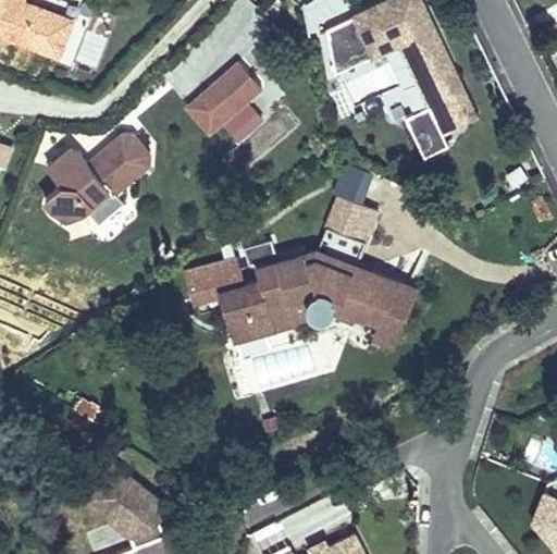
[(0,0),(0,38),(58,61),(73,21),(23,2),(23,0),(0,0)]
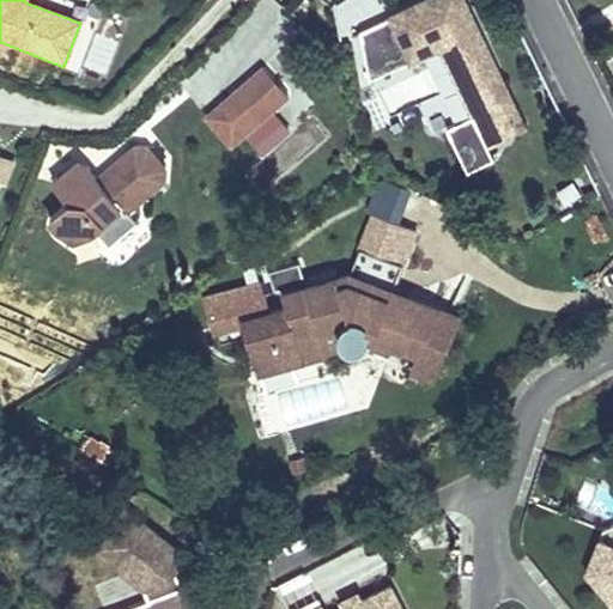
[(436,0),(430,0),(360,32),(369,81),(401,67),(394,54),(441,32),(463,81),(471,78),(475,90),(466,93),(477,116),(473,117),(447,131),(467,174),(493,162),(487,148),(521,132),(513,113),(509,114),(507,107),(509,105),(491,68),(495,67),(468,11),(462,13),(456,0),(443,0),(437,4),(436,0)]
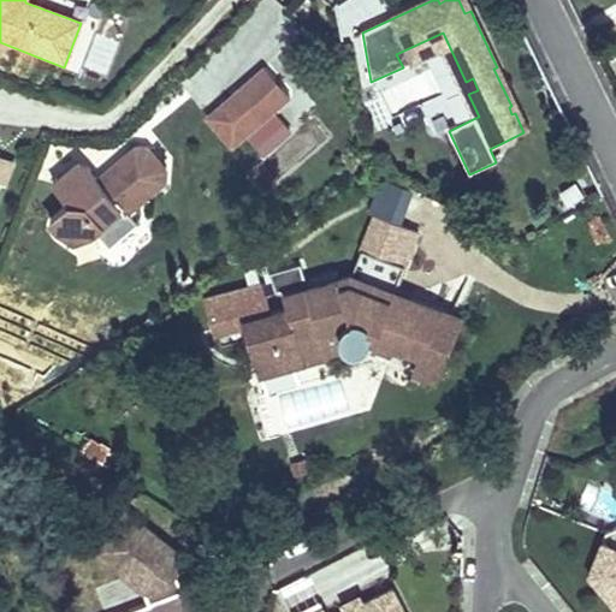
[(465,0),(438,0),(439,4),(445,0),(458,0),(465,13),(471,11),(465,0)]
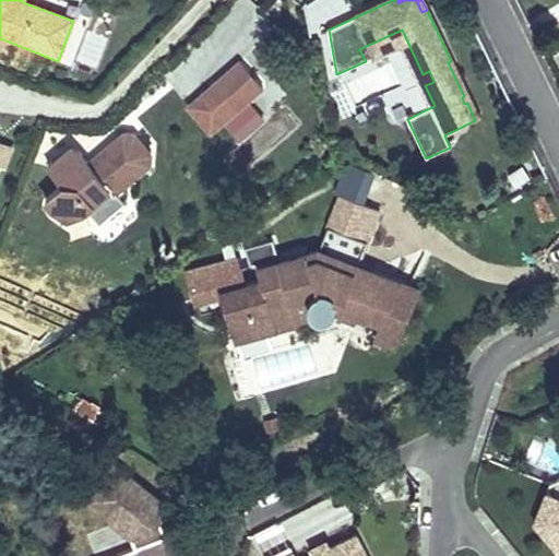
[(359,49),(366,61),(402,44),(431,107),(435,106),(425,85),(433,82),(429,71),(423,74),(402,30),(359,49)]
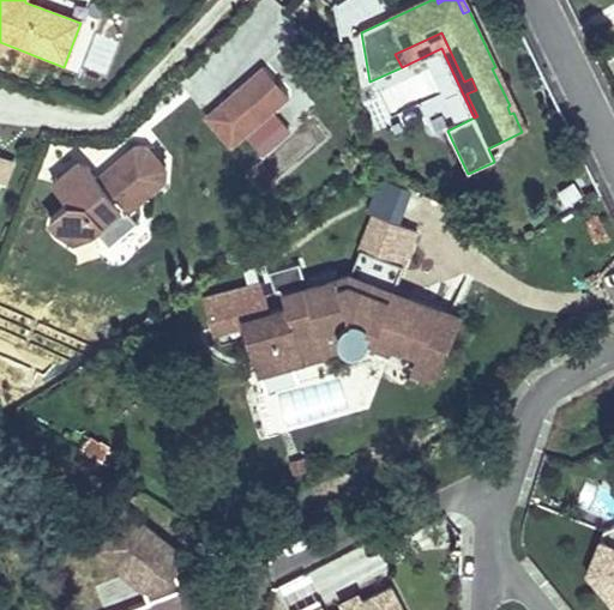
[(236,94),(262,121),(289,97),(264,68),(236,94)]
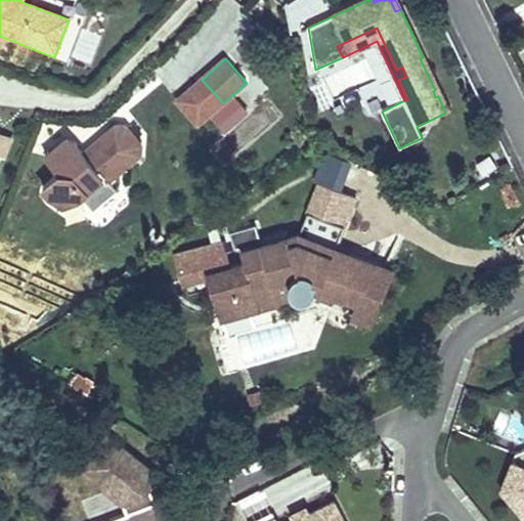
[(188,91),(210,115),(223,103),(202,80),(188,91)]
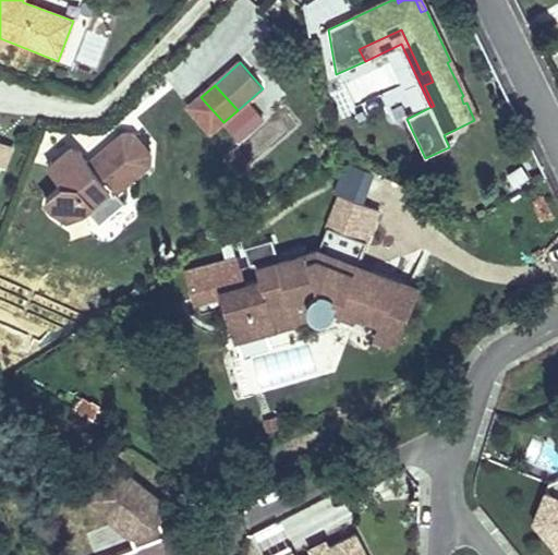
[(233,134),(257,115),(249,105),(226,125),(233,134)]
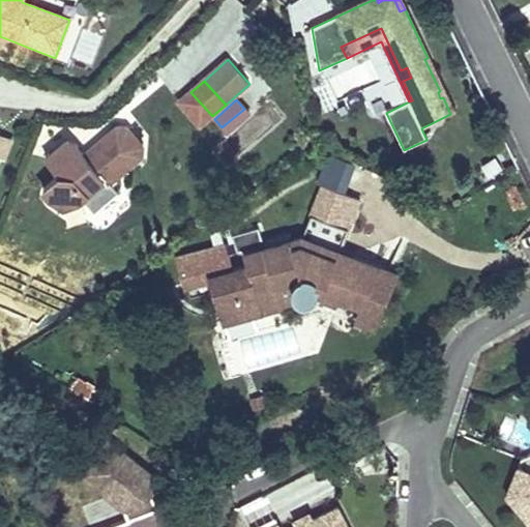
[(248,114),(244,109),(222,127),(226,133),(248,114)]
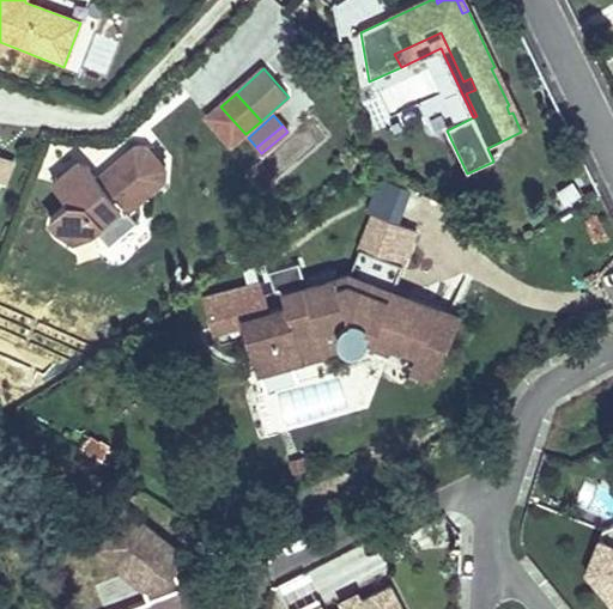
[(53,184),(70,203),(50,220),(58,229),(76,241),(96,231),(121,209),(126,214),(165,181),(165,169),(147,147),(135,147),(98,180),(84,165),(76,165),(53,184)]
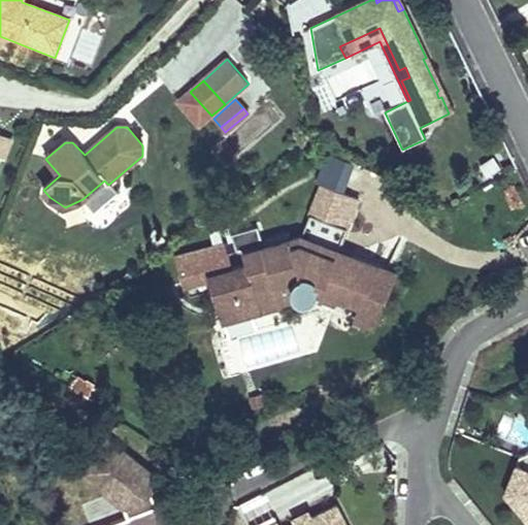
[(12,140),(0,135),(0,159),(4,161),(12,140)]
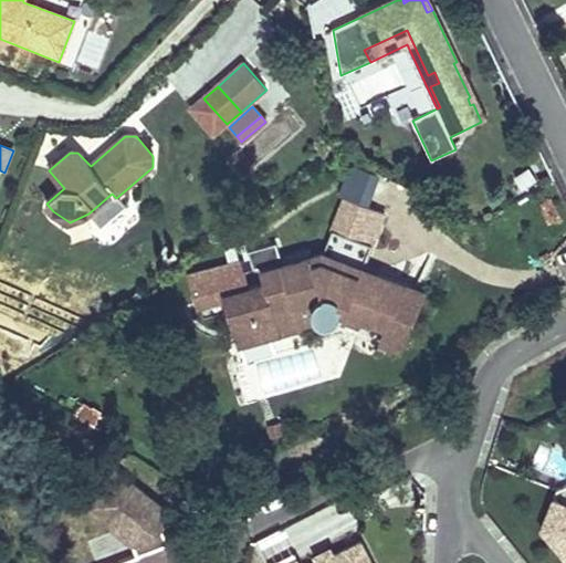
[(112,194),(94,209),(104,220),(122,205),(116,198),(112,194)]
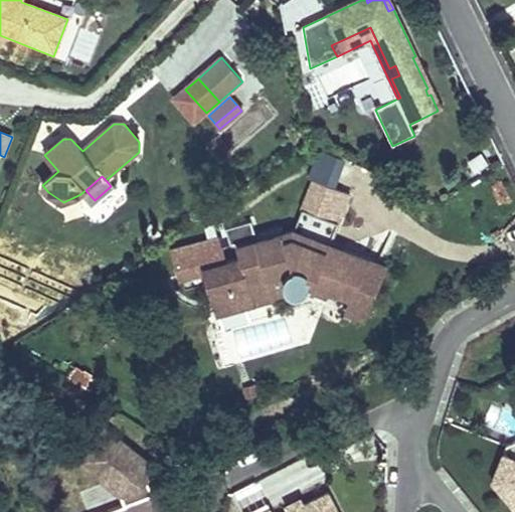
[(312,180),(292,231),(315,240),(336,189),(312,180)]
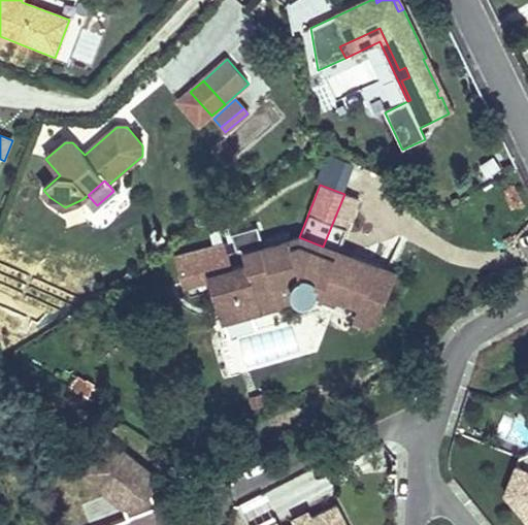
[(300,243),(348,263),(350,258),(299,237),(290,239),(292,245),(300,243)]
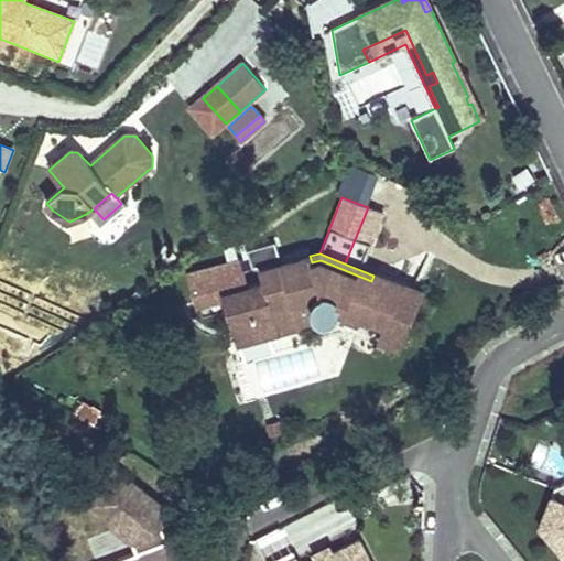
[(398,352),(421,294),(373,276),(371,281),(321,260),(312,262),(310,256),(259,269),(262,282),(246,287),(241,269),(236,270),(234,262),(187,274),(195,304),(223,297),(230,327),(271,316),(277,335),(297,330),(294,315),(310,311),(310,313),(311,315),(312,317),(313,320),(315,321),(316,322),(320,323),(328,323),(336,316),(358,325),(360,320),(383,330),(378,344),(398,352)]
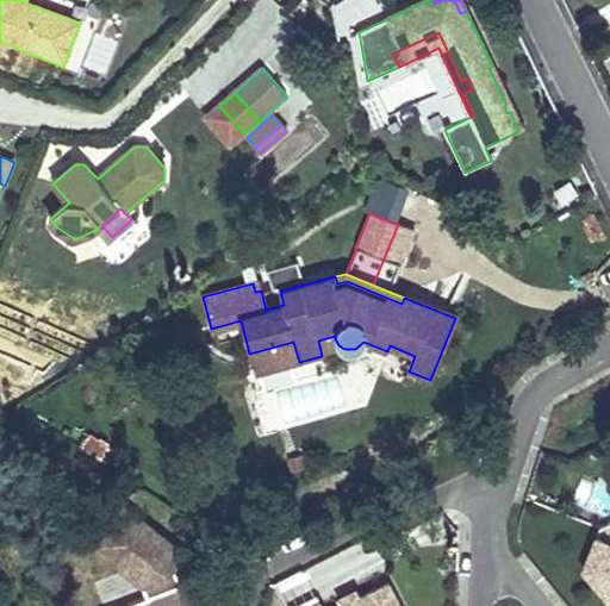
[(190,335),(172,332),(170,345),(187,348),(190,335)]
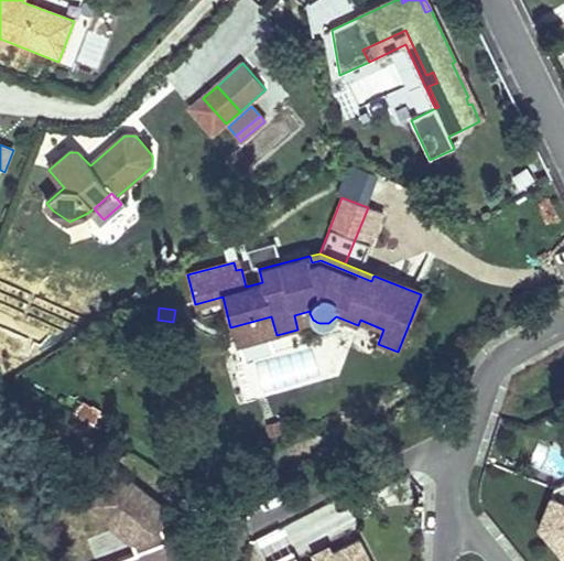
[(310,311),(294,315),(297,330),(320,323),(316,322),(315,321),(313,320),(312,317),(311,315),(310,313),(310,311)]
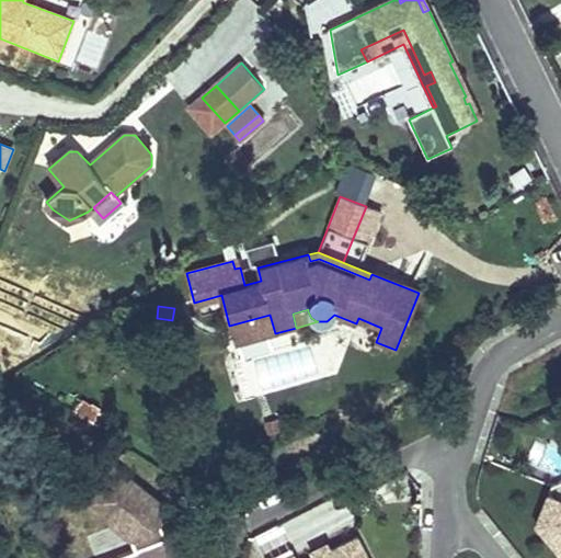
[(270,315),(229,326),(235,344),(275,333),(270,315)]
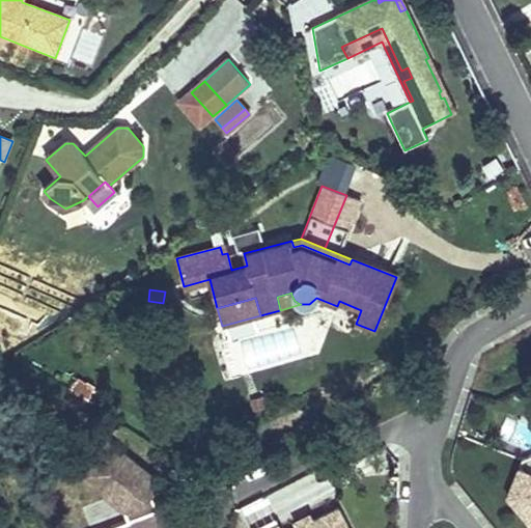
[(80,475),(86,479),(114,446),(108,441),(80,475)]
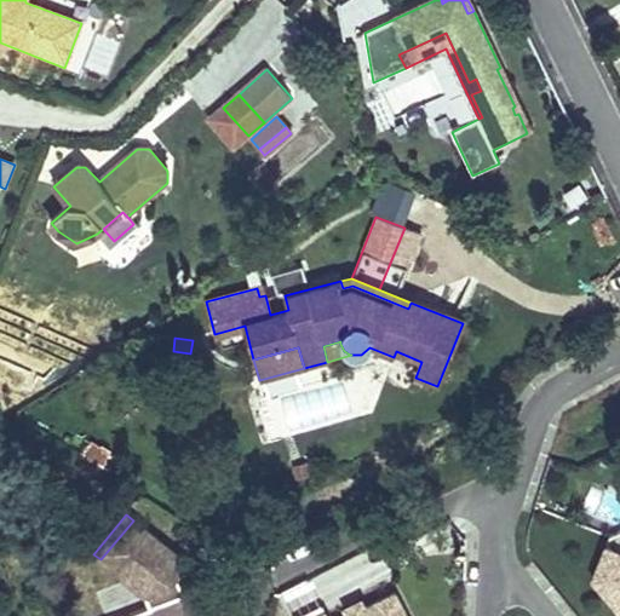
[(133,520),(101,559),(145,596),(150,609),(132,615),(233,615),(223,591),(201,588),(184,596),(173,600),(168,587),(177,577),(187,564),(133,520)]
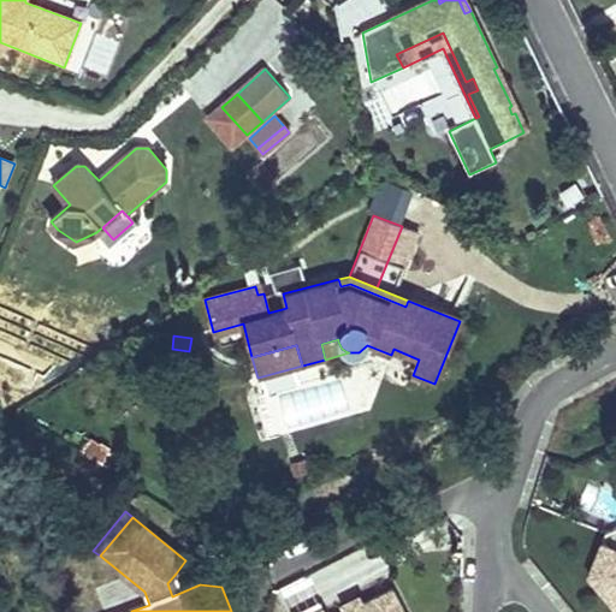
[(615,539),(615,540),(603,545),(615,550),(615,539)]
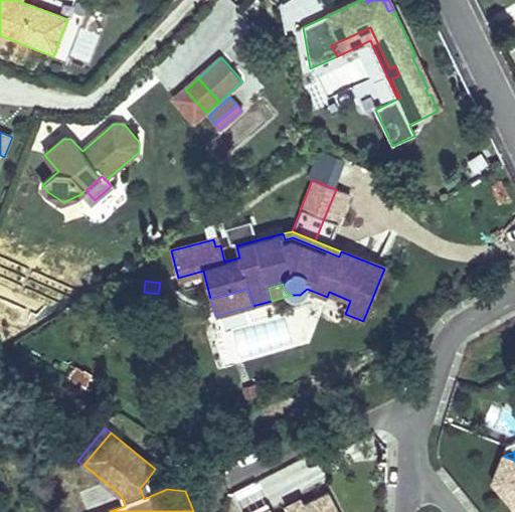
[(514,460),(504,456),(493,482),(514,509),(514,460)]
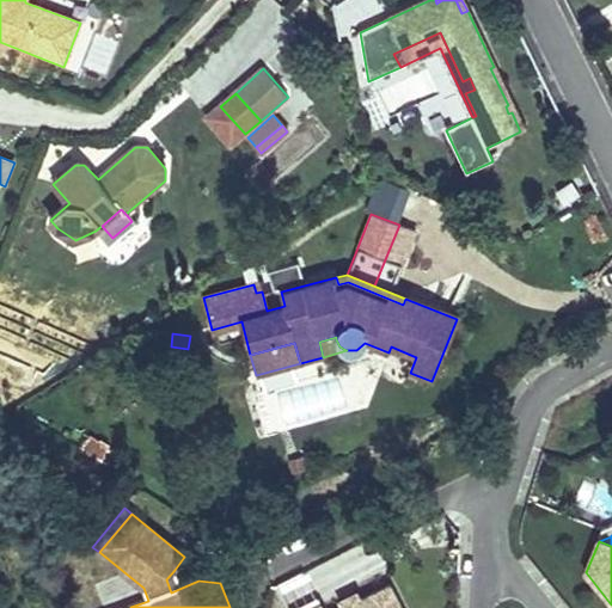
[(175,570),(166,579),(171,593),(182,588),(175,570)]
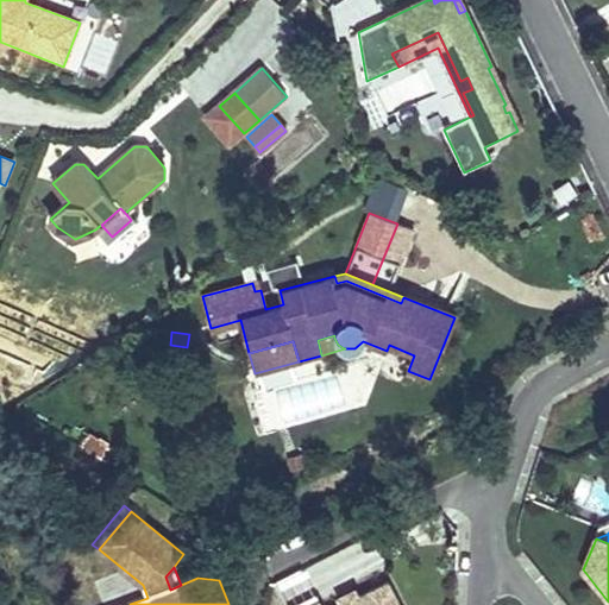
[(319,604),(319,603),(316,604),(397,604),(388,584),(359,599),(351,604),(319,604)]
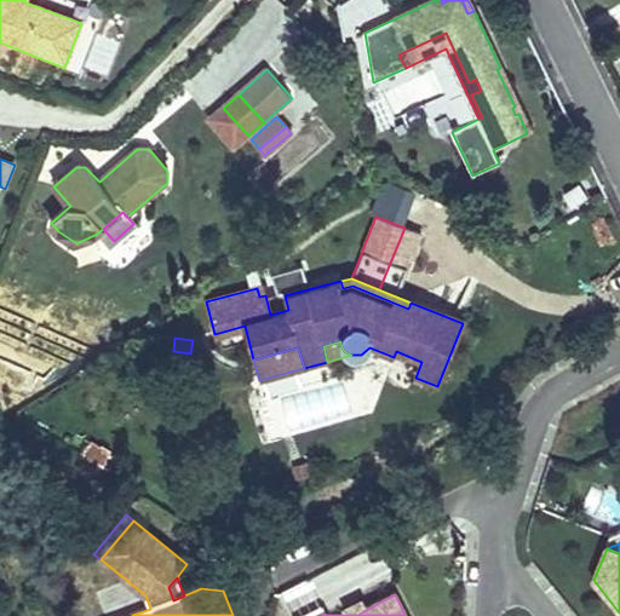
[(345,610),(348,615),(357,615),(366,610),(362,602),(345,610)]
